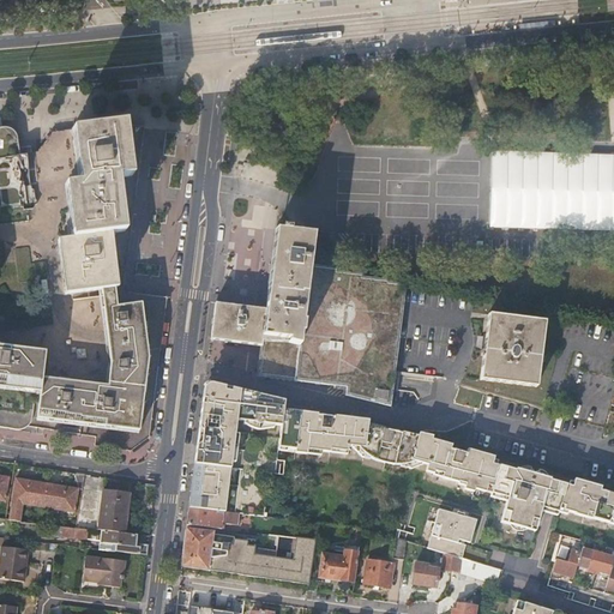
[(0,420),(17,422),(101,437),(100,444),(125,447),(139,437),(160,301),(130,298),(130,300),(124,299),(124,304),(114,290),(116,290),(137,139),(125,125),(125,122),(72,130),(73,139),(71,139),(65,136),(60,136),(56,142),(58,151),(24,157),(12,158),(11,148),(14,146),(13,139),(12,137),(12,136),(11,134),(8,133),(7,132),(5,131),(2,130),(0,130),(0,420)]
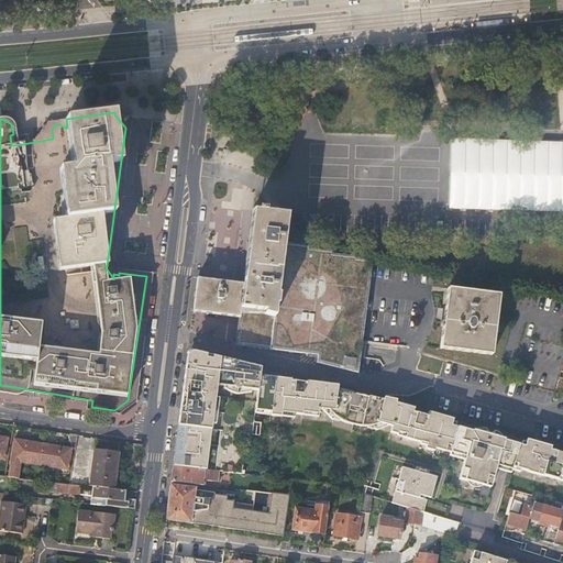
[(562,212),(562,141),(449,136),(445,208),(562,212)]
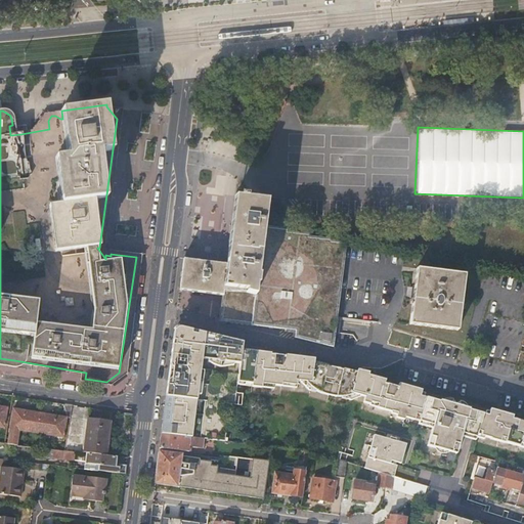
[(226,265),(183,259),(179,289),(222,295),(220,320),(296,331),(295,337),(333,347),(346,243),(330,239),(330,238),(308,235),(309,233),(287,230),(287,227),(264,225),(267,200),(248,197),(248,193),(241,192),(239,195),(235,194),(226,265)]
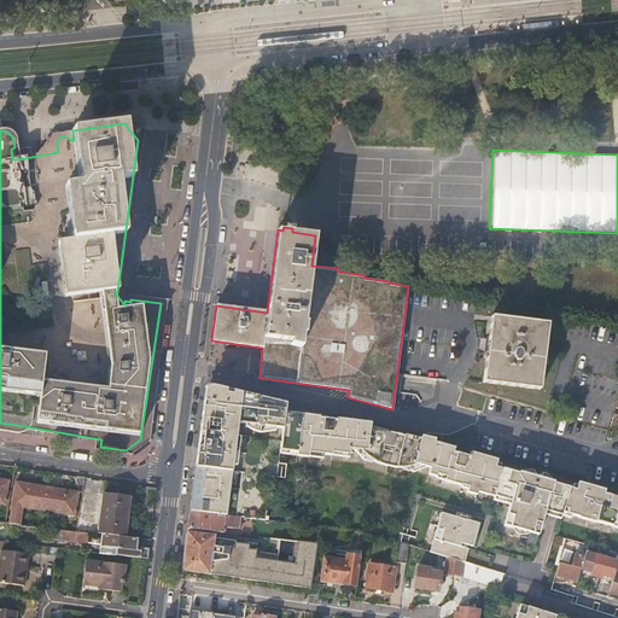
[(563,272),(553,272),(553,290),(561,290),(563,272)]
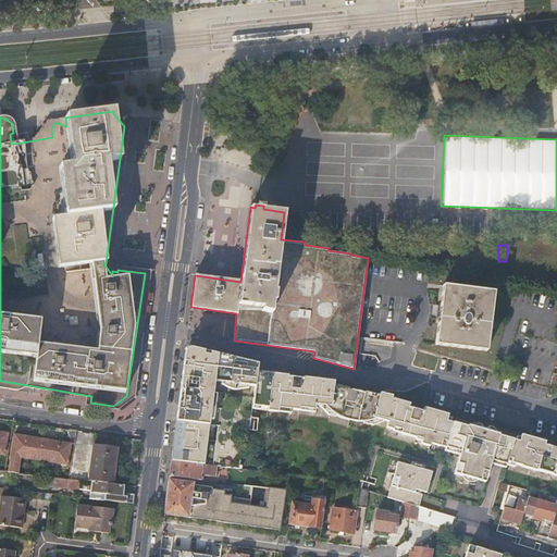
[(494,292),(443,285),(434,345),(486,351),(494,292)]
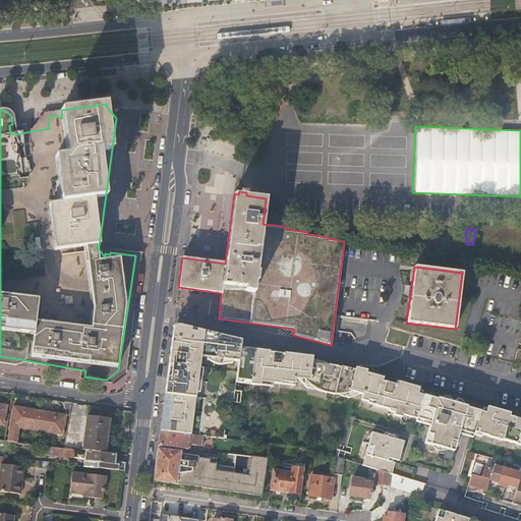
[(174,326),(173,327),(172,336),(178,328),(241,341),(241,339),(178,324),(176,324),(175,325),(174,326)]
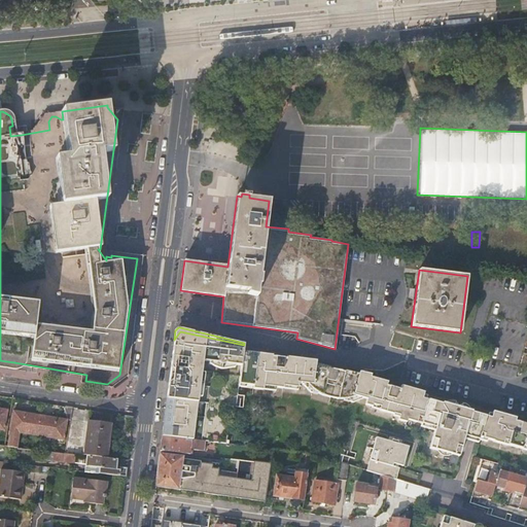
[(205,441),(229,444),(230,441),(226,441),(232,407),(244,408),(245,396),(239,394),(240,388),(241,384),(247,385),(254,386),(254,389),(262,390),(264,386),(276,388),(284,389),(284,386),(299,388),(300,383),(302,384),(313,385),(313,387),(314,393),(321,397),(328,399),(337,401),(345,400),(348,400),(354,397),(355,395),(365,398),(369,399),(366,405),(373,407),(373,405),(381,407),(381,410),(394,414),(400,415),(399,418),(399,420),(408,423),(409,420),(422,424),(436,428),(435,432),(430,449),(438,452),(452,456),(459,457),(464,440),(465,436),(480,441),(480,437),(488,440),(523,450),(524,448),(526,448),(526,427),(520,425),(519,425),(519,424),(517,423),(516,423),(514,424),(506,422),(507,420),(492,415),(490,419),(488,418),(428,400),(423,398),(424,395),(402,388),(401,390),(393,388),(394,388),(394,387),(393,386),(393,385),(392,385),(391,385),(390,385),(389,386),(389,387),(387,386),(387,387),(382,386),(383,384),(369,379),(370,377),(360,375),(351,372),(350,374),(346,373),(346,372),(346,371),(345,370),(344,370),(342,369),(341,370),(340,370),(331,367),(331,365),(288,358),(288,359),(281,358),(280,357),(279,356),(278,356),(277,356),(276,356),(276,357),(275,357),(275,358),(275,359),(268,357),(268,354),(243,349),(244,345),(180,331),(174,340),(162,435),(205,441)]
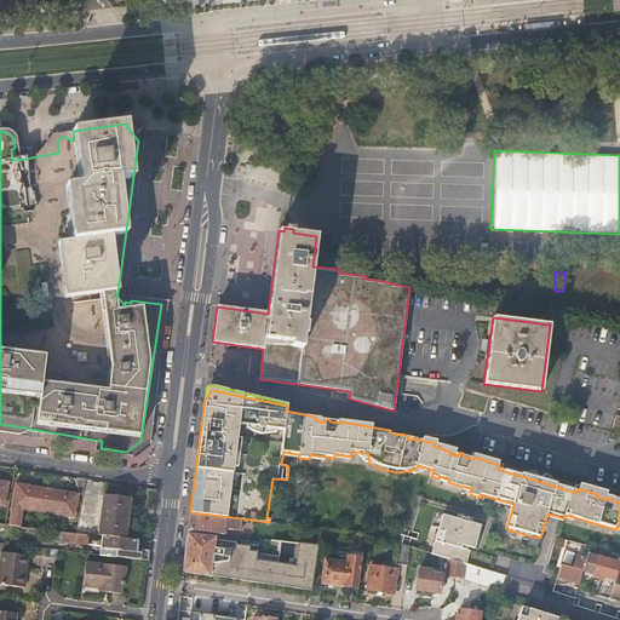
[(435,442),(436,441),(425,437),(424,441),(435,443),(434,446),(451,452),(449,454),(455,455),(455,454),(458,455),(459,451),(438,445),(438,443),(435,442)]
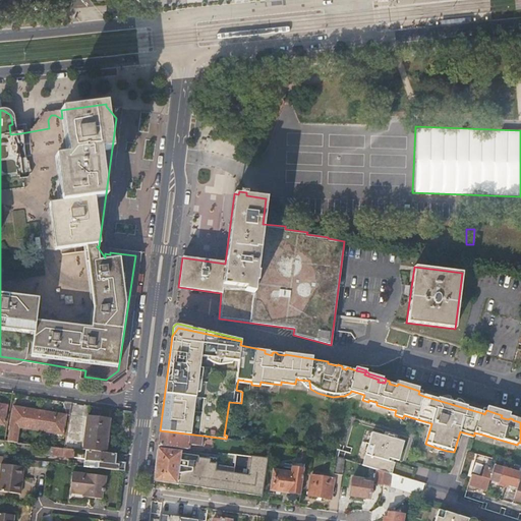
[(305,388),(310,389),(309,383),(309,381),(298,380),(305,388)]
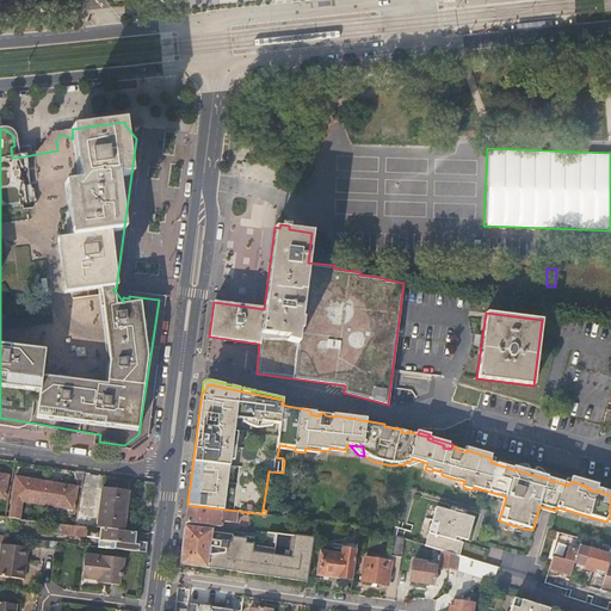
[(468,448),(467,450),(492,458),(493,455),(468,448)]
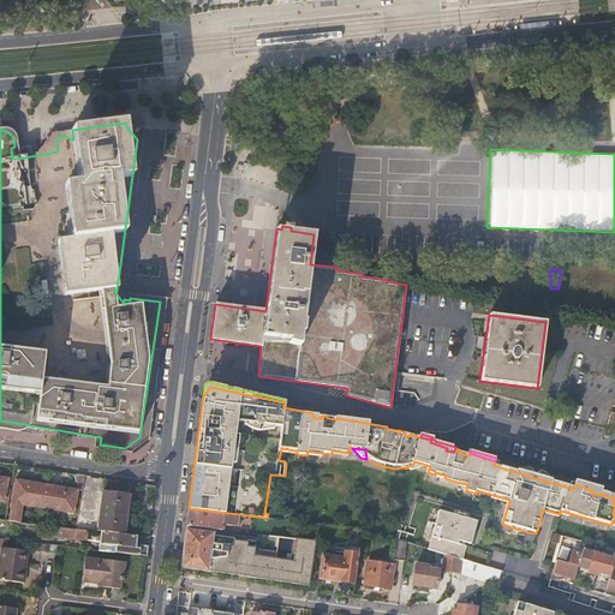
[(47,484),(43,508),(73,512),(78,489),(82,490),(84,475),(76,473),(73,488),(47,484)]
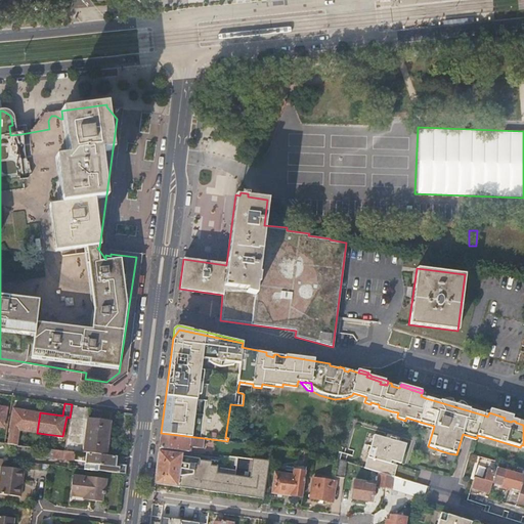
[(7,443),(16,444),(19,430),(37,433),(40,412),(13,407),(7,443)]
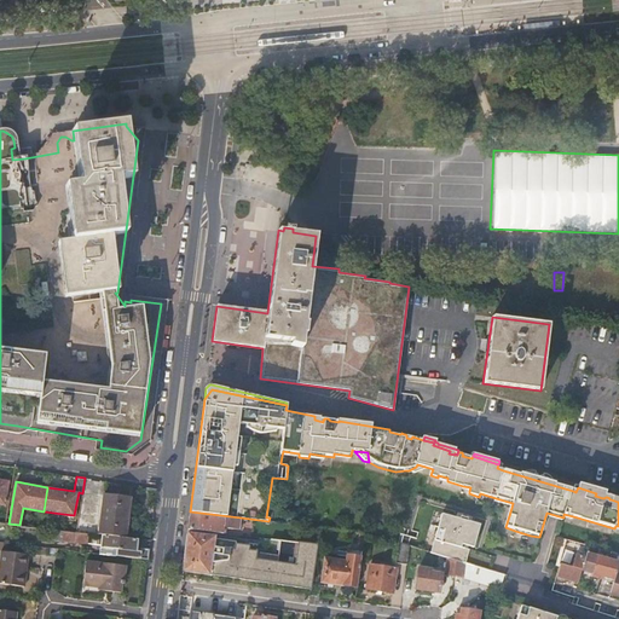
[(578,485),(578,487),(596,493),(595,496),(603,498),(605,492),(578,485)]
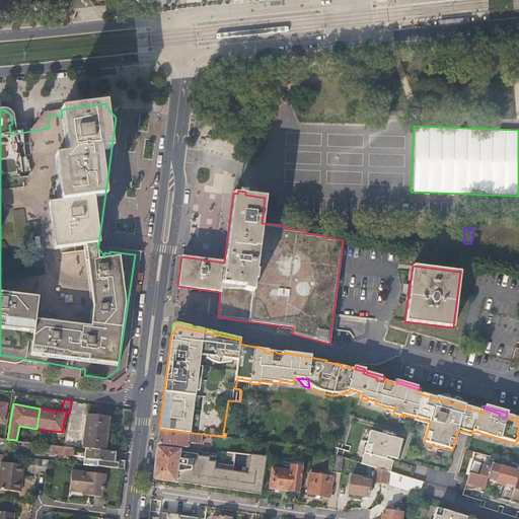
[(83,448),(85,448),(104,451),(108,417),(88,415),(83,448)]
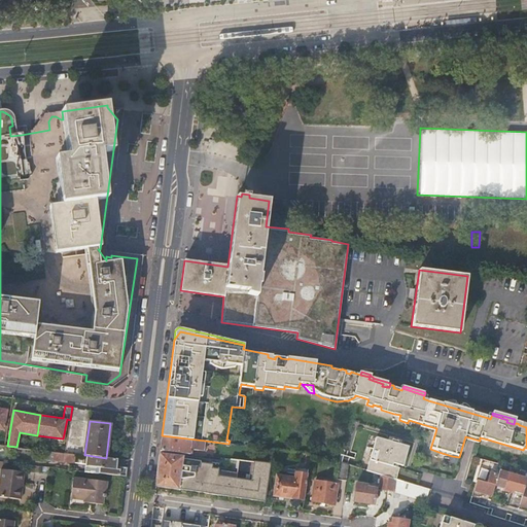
[(204,451),(205,441),(162,435),(160,451),(189,454),(190,450),(204,451)]
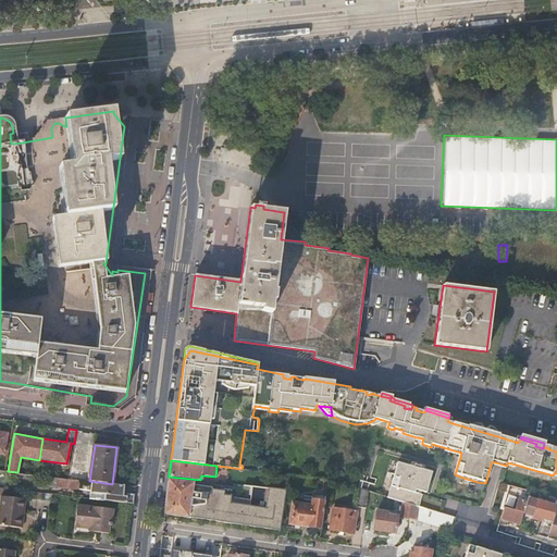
[(410,504),(419,506),(421,495),(417,494),(418,492),(425,494),(431,473),(419,470),(420,467),(413,465),(412,467),(397,462),(386,496),(403,502),(410,504)]
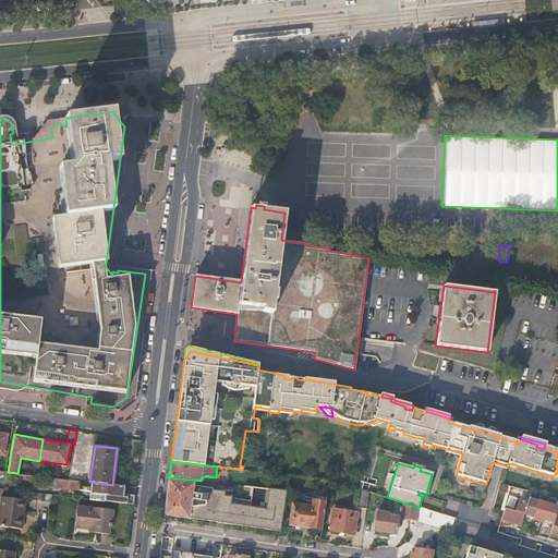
[(289,476),(279,474),(277,490),(284,492),(289,476)]
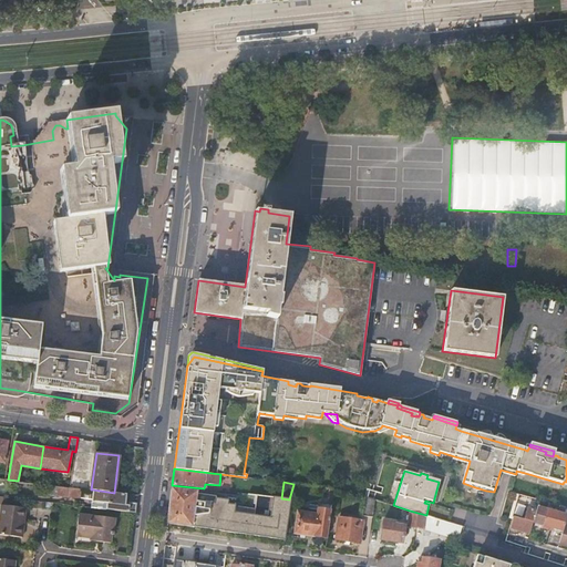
[(81,488),(49,485),(48,494),(80,498),(81,488)]
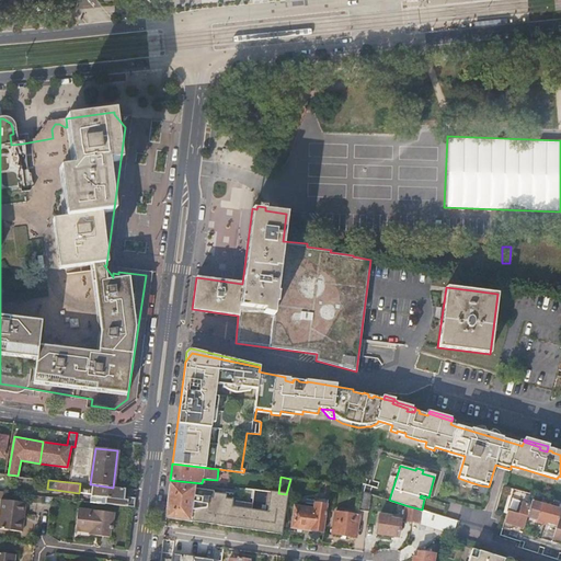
[(194,485),(170,483),(165,517),(281,534),(286,494),(278,493),(253,490),(252,501),(225,497),(225,494),(213,492),(214,490),(194,488),(194,485)]
